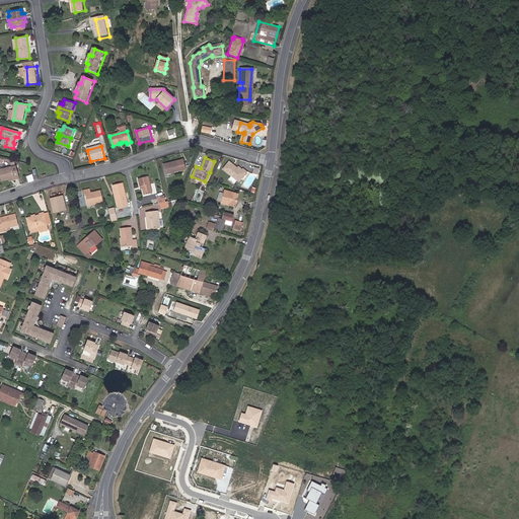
[(188,168),(186,159),(166,163),(168,172),(188,168)]
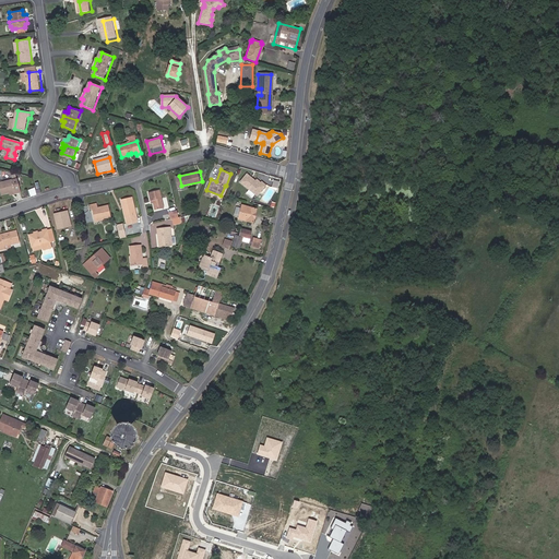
[(254,183),(253,182),(254,180),(247,175),(240,182),(257,195),(265,186),(261,182),(261,183),(257,180),(254,183)]
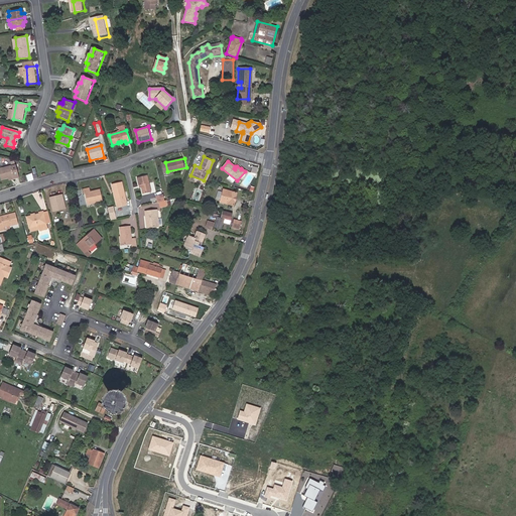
[(14,179),(15,180),(20,179),(17,166),(0,169),(0,175),(2,182),(10,180),(14,179)]
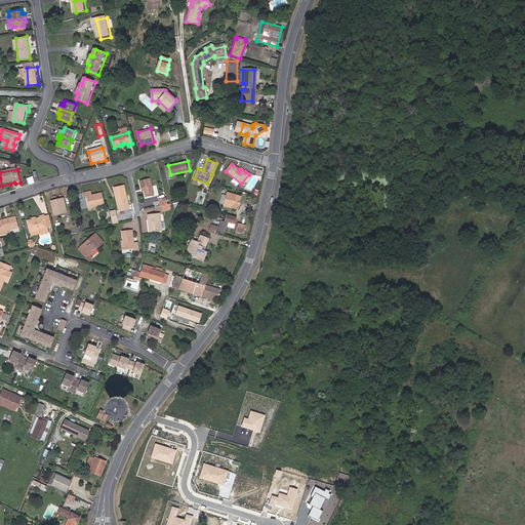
[(139,180),(142,189),(144,188),(145,191),(146,197),(154,196),(150,178),(139,180)]
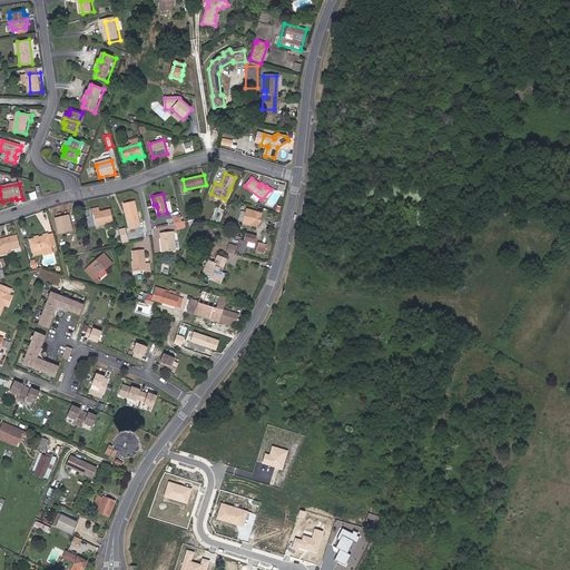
[(141,226),(135,202),(125,204),(131,229),(141,226)]
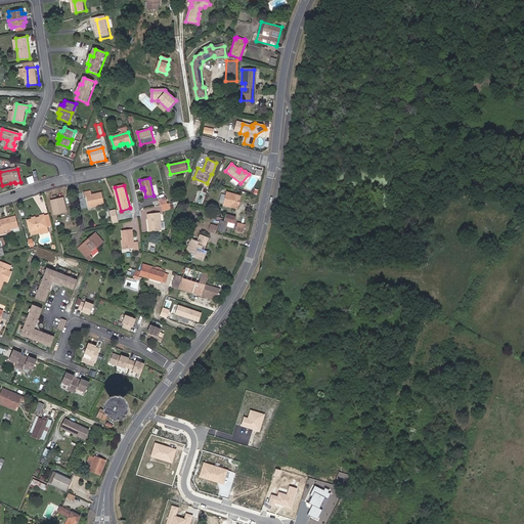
[(102,193),(92,195),(91,192),(84,194),(85,198),(87,198),(89,207),(104,204),(102,193)]
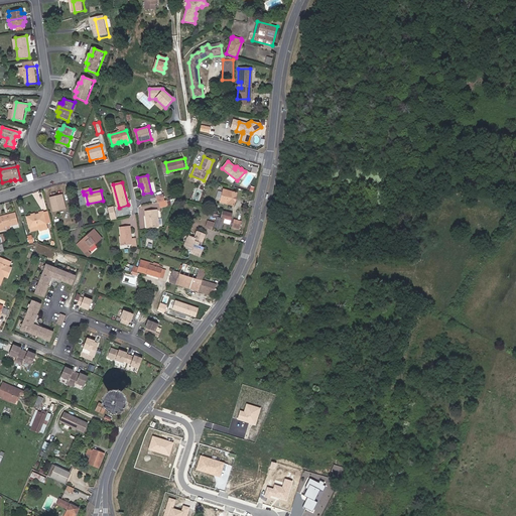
[(237,192),(228,190),(223,189),(220,202),(225,203),(234,206),(235,202),(236,203),(237,197),(236,197),(237,192)]
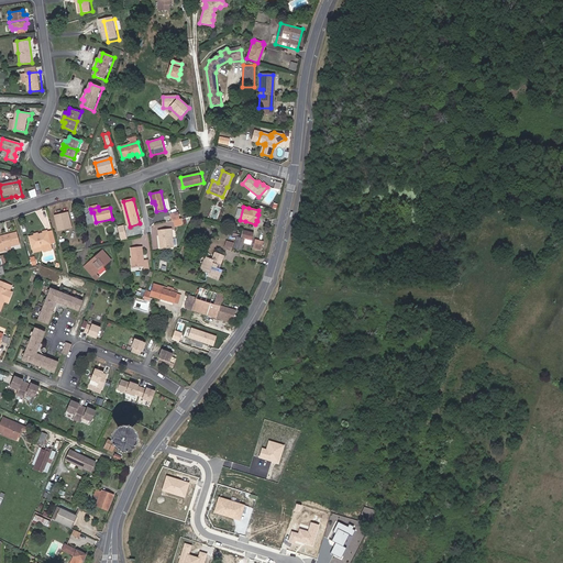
[(180,211),(173,213),(174,221),(183,219),(180,211)]
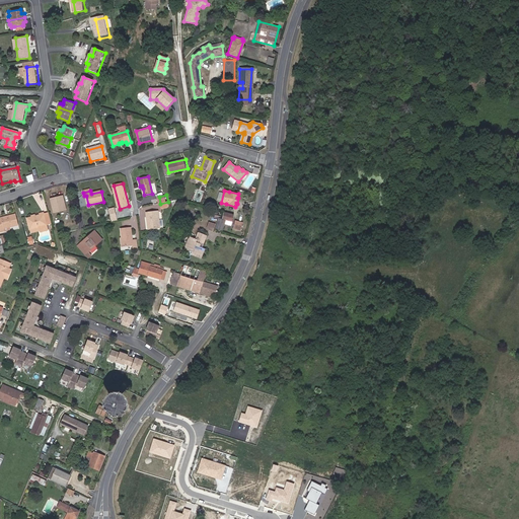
[(65,211),(62,196),(50,198),(54,213),(65,211)]
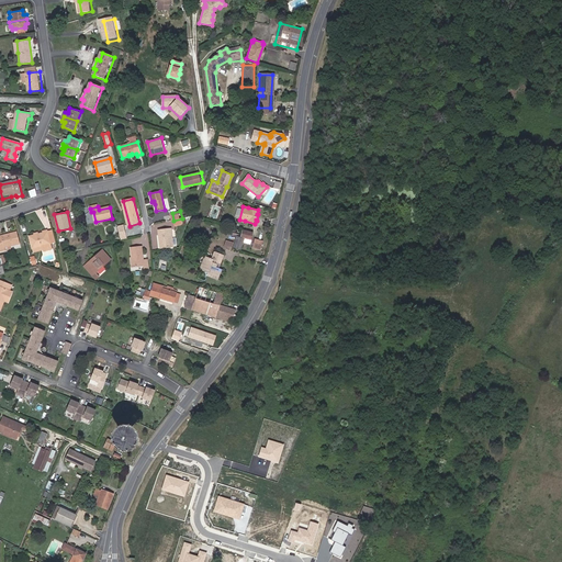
[(173,248),(171,234),(171,227),(158,229),(160,249),(173,248)]
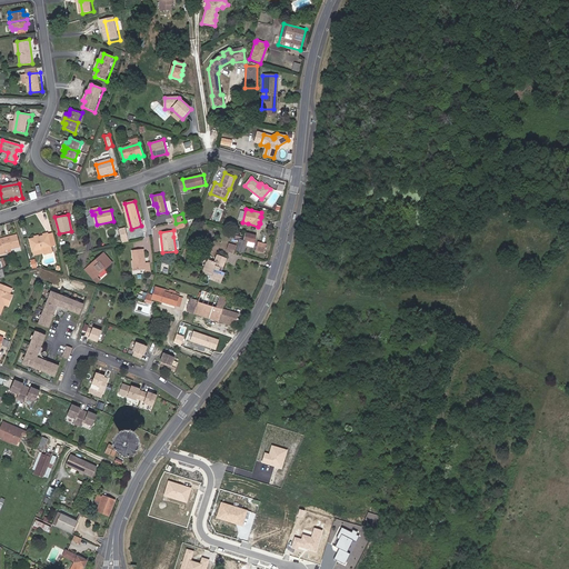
[(52,232),(28,239),(31,252),(32,257),(52,251),(51,247),(56,246),(52,232)]
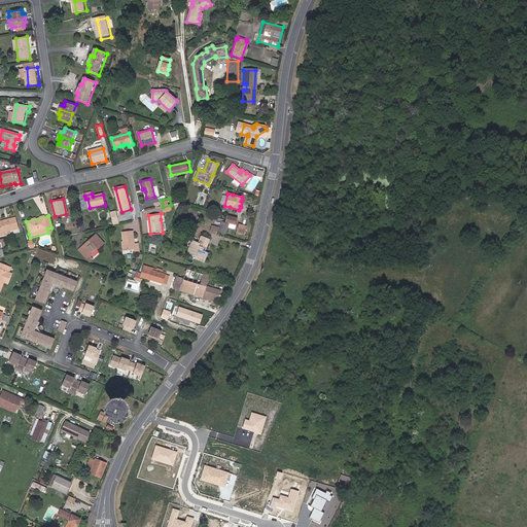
[(229,223),(235,225),(237,218),(227,216),(225,222),(229,223)]
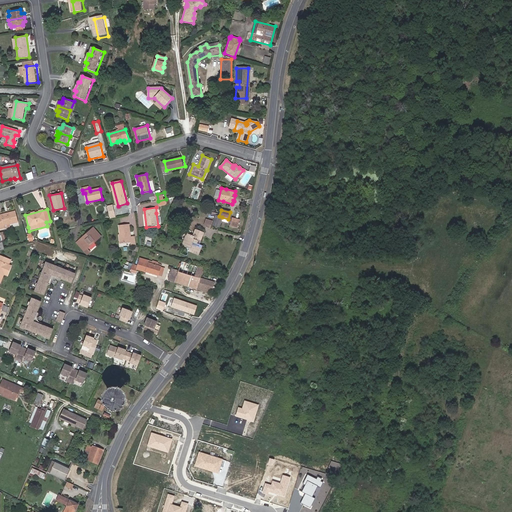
[(16,213),(0,216),(0,228),(0,230),(5,229),(5,226),(18,223),(16,213)]
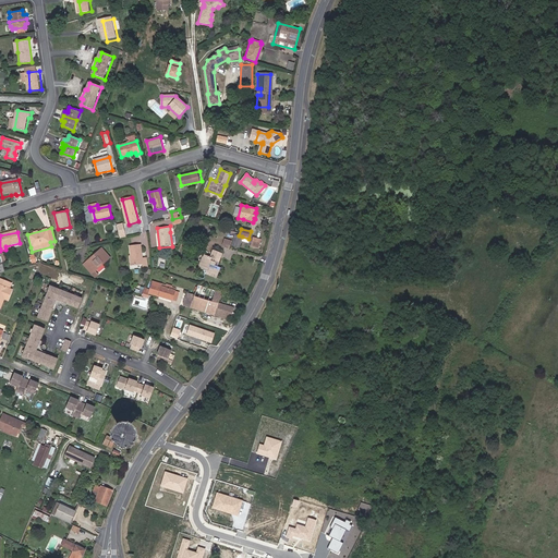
[(232,245),(239,247),(241,240),(242,237),(239,235),(235,235),(233,242),(232,245)]
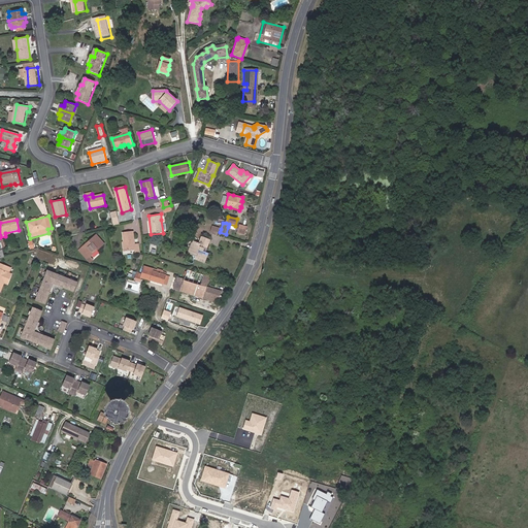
[(246,226),(240,224),(237,232),(244,234),(246,226)]
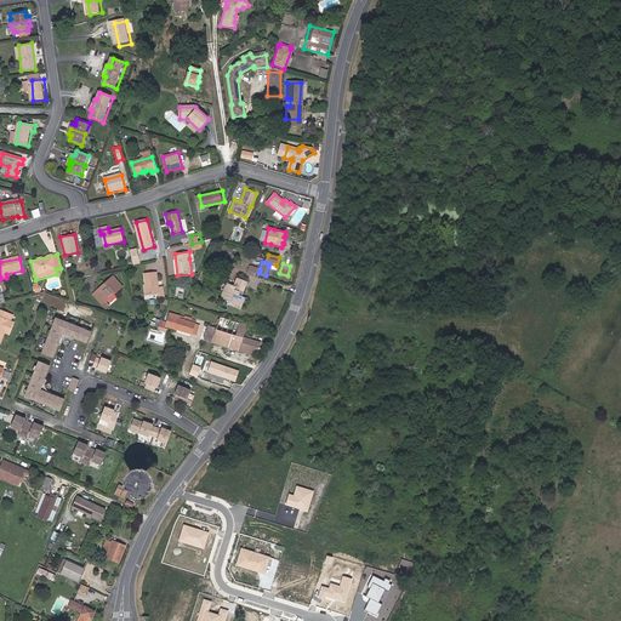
[(158,288),(157,273),(144,274),(147,295),(158,294),(158,298),(164,297),(163,288),(158,288)]
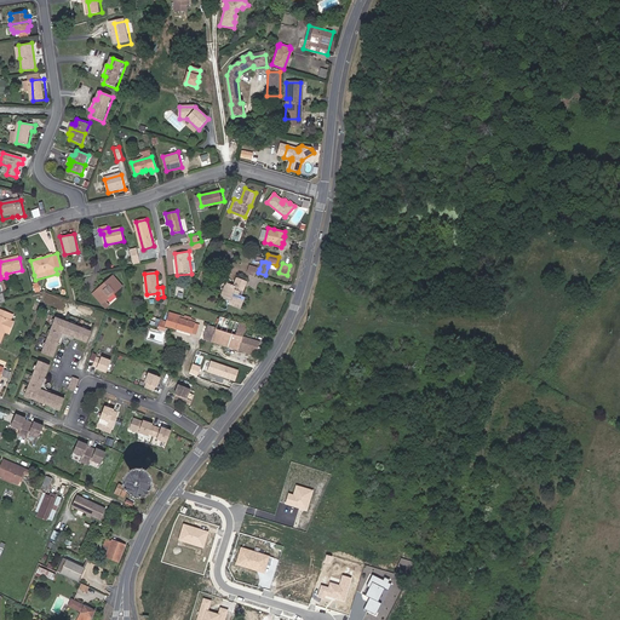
[(107,300),(104,303),(108,308),(112,304),(108,299),(124,286),(115,276),(104,286),(105,287),(99,292),(107,300)]
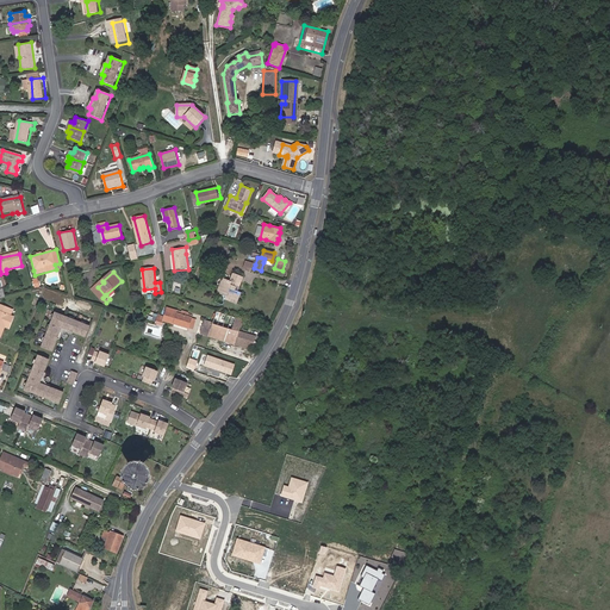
[(243,278),(234,273),(230,282),(222,279),(217,292),(226,296),(225,299),(236,304),(241,293),(235,291),(236,286),(240,287),(243,278)]
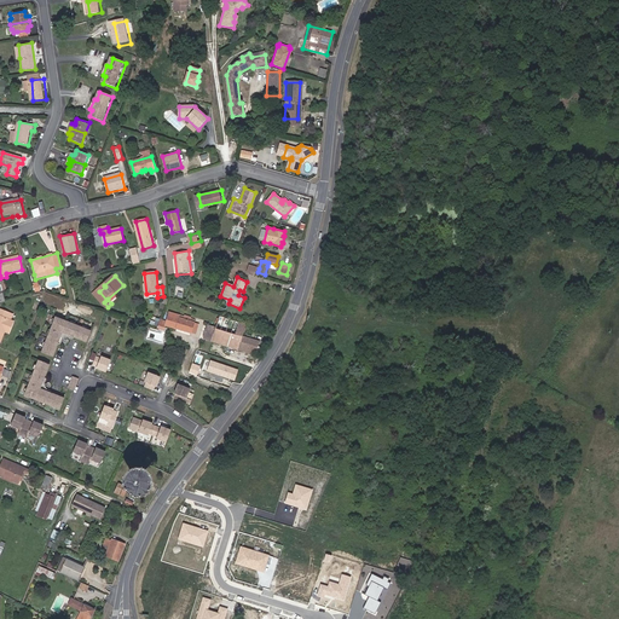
[(96,293),(104,302),(106,300),(99,291),(105,287),(104,285),(96,293)]
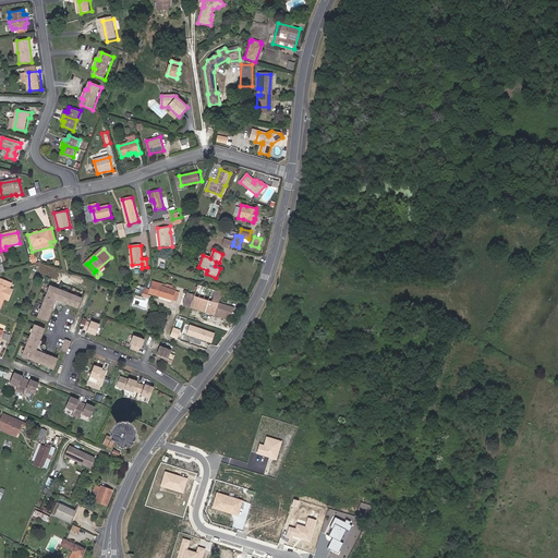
[(12,301),(15,291),(13,290),(15,284),(1,279),(0,282),(0,307),(4,310),(8,300),(12,301)]
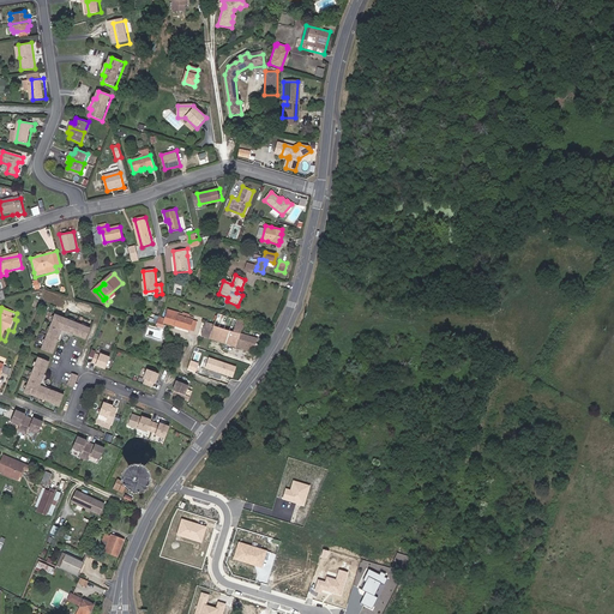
[(163,323),(174,325),(178,314),(178,312),(168,309),(163,323)]
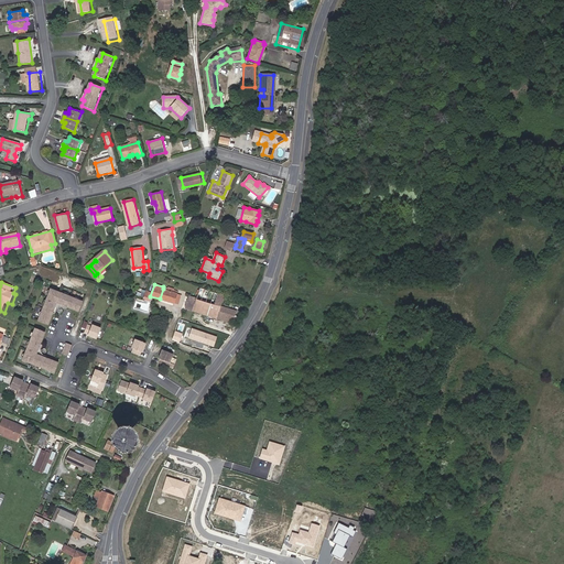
[(210,316),(218,293),(201,288),(196,299),(190,296),(186,308),(210,316)]
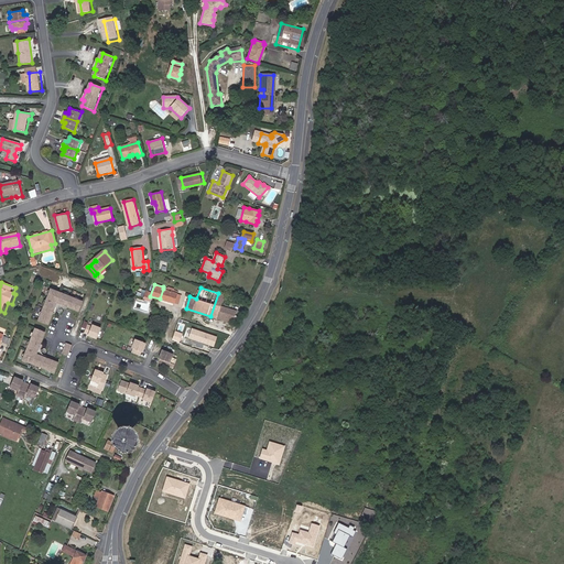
[(78,312),(83,301),(51,289),(39,321),(50,325),(54,313),(53,311),(56,308),(57,305),(55,302),(58,301),(60,304),(64,306),(67,305),(67,307),(78,312)]
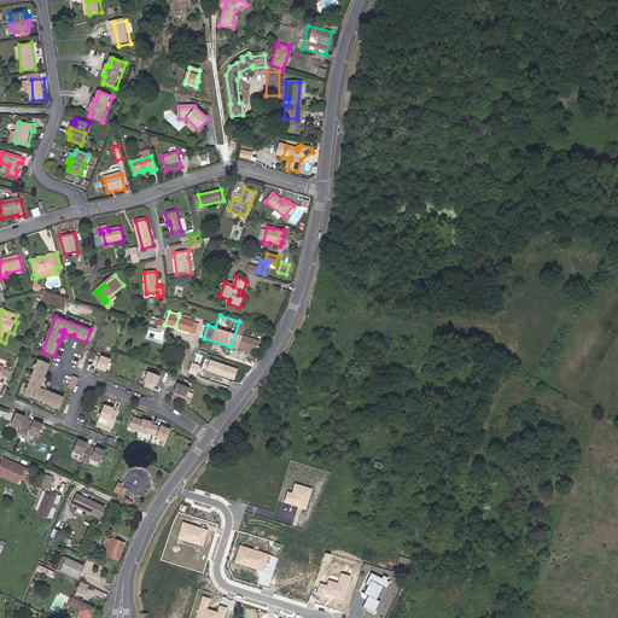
[(179,316),(175,327),(191,333),(194,322),(190,320),(182,318),(179,316)]
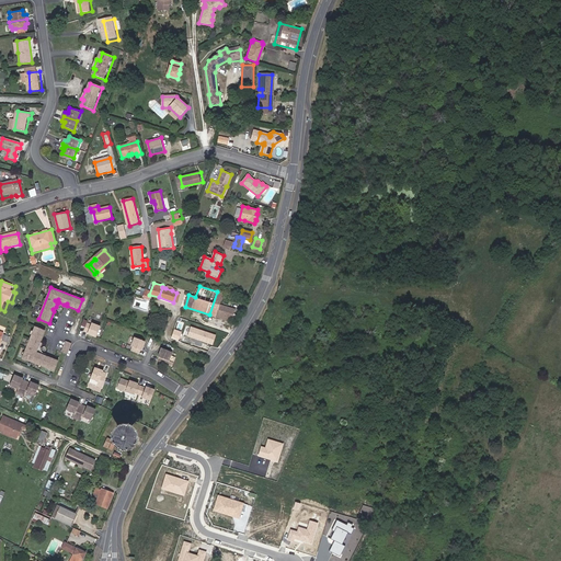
[(224,294),(217,292),(209,315),(231,321),(235,309),(220,305),(224,294)]
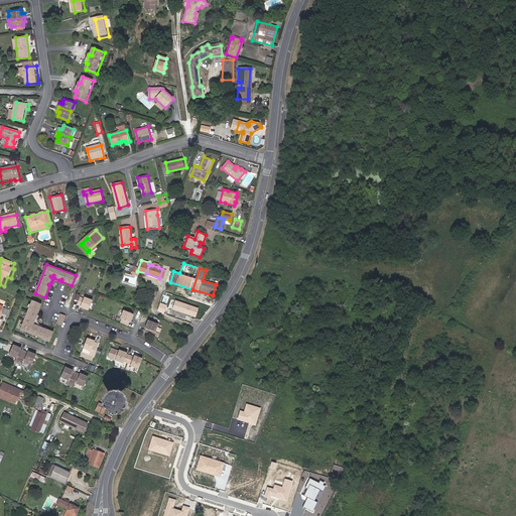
[(48,284),(49,286),(51,285),(53,282),(55,281),(59,282),(61,281),(61,279),(58,280),(54,278),(53,275),(50,276),(52,279),(51,282),(48,284)]
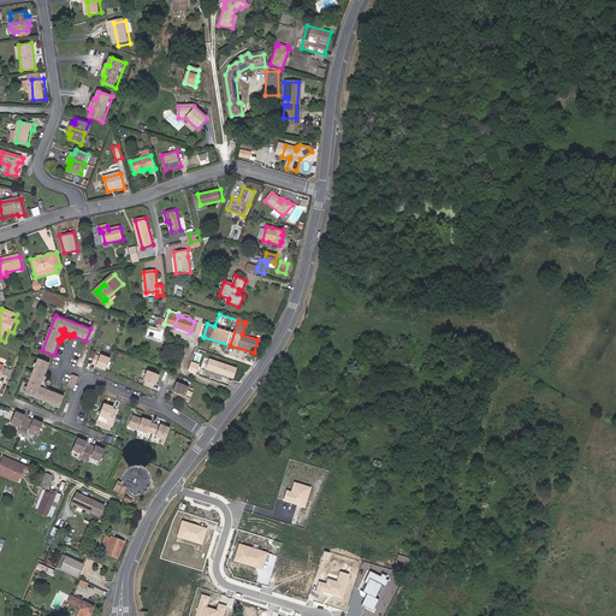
[(106,368),(111,357),(101,354),(100,356),(95,354),(92,362),(95,365),(95,366),(101,368),(102,366),(106,368)]
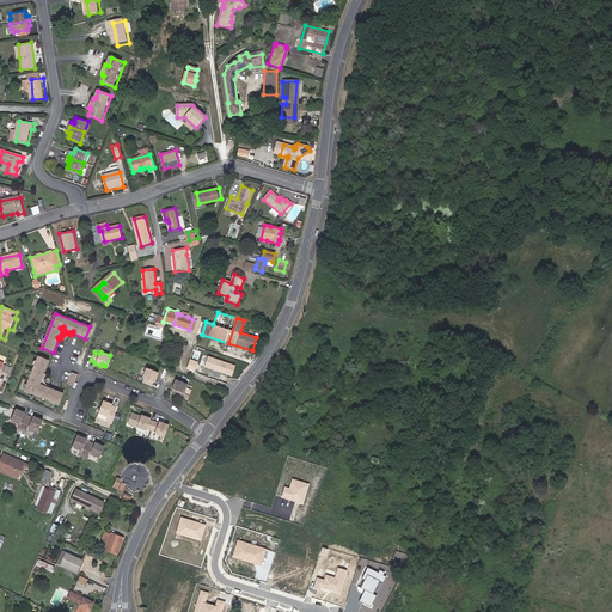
[(236,365),(208,356),(204,368),(232,377),(236,365)]
